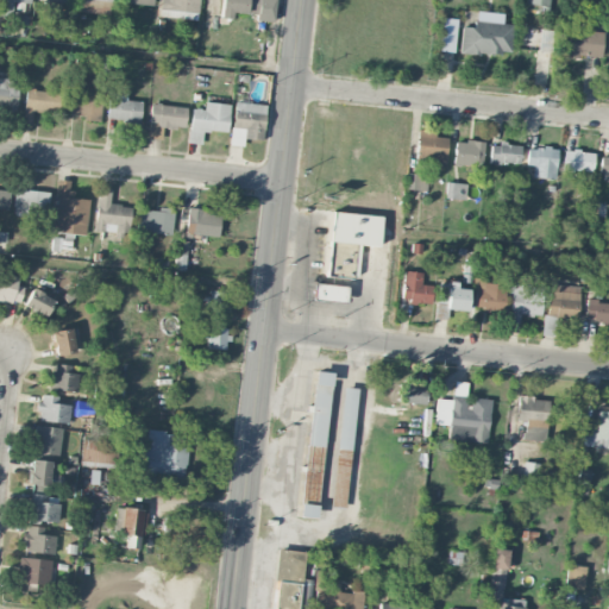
[(12,2),(31,4),(30,0),(0,0),(0,14),(12,16),(12,2)]
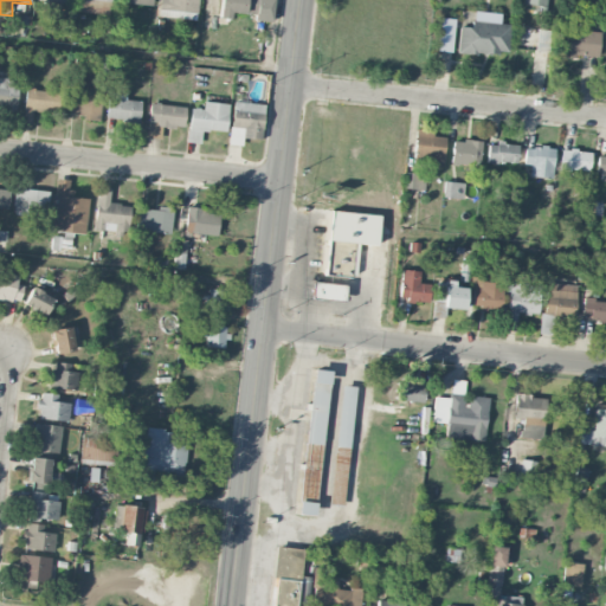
[(77,0),(76,12),(110,14),(111,0),(77,0)]
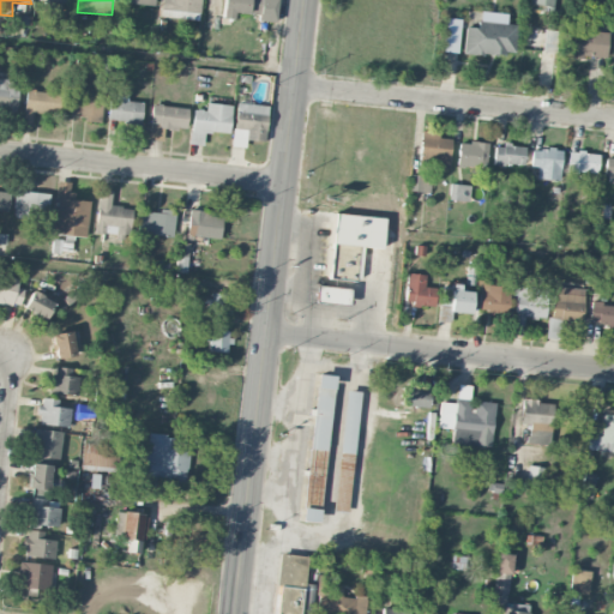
[(199,19),(200,0),(162,0),(162,16),(172,17),(172,12),(181,12),(181,19),(199,19)]
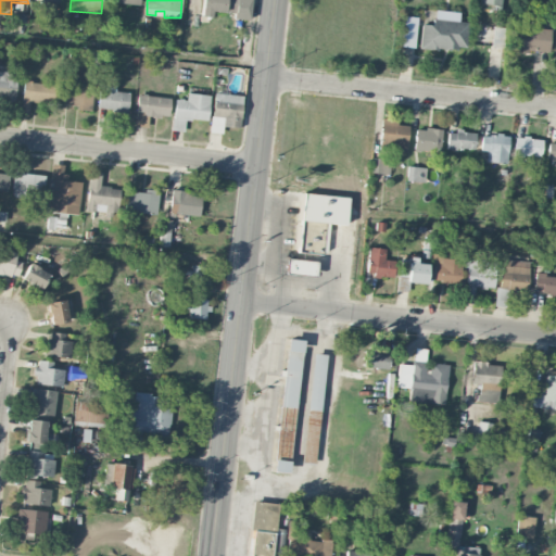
[(211,11),(234,14),(234,17),(249,20),(250,0),(201,0),(200,15),(211,16),(211,11)]
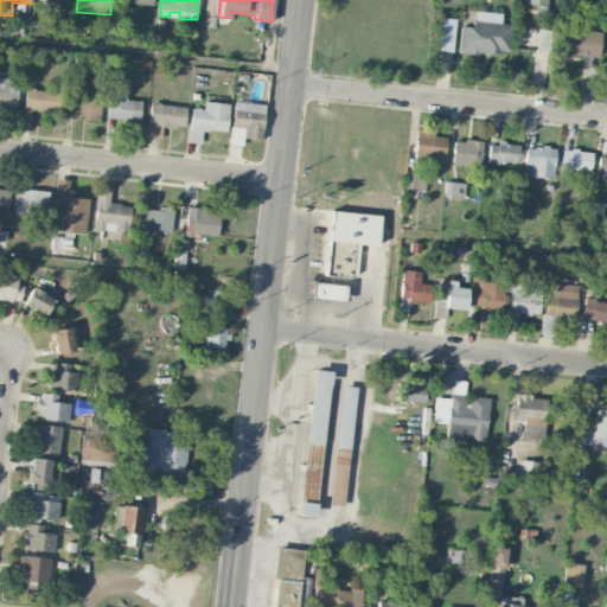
[(452,52),(457,20),(442,18),(438,50),(452,52)]
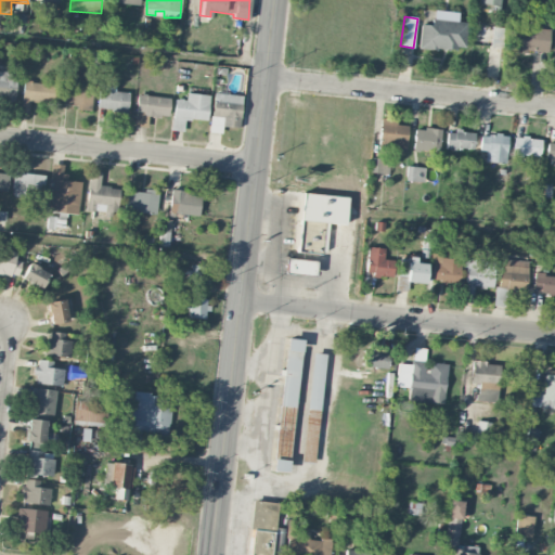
[(508,25),(507,51),(549,52),(550,28),(539,28),(539,18),(524,17),(523,26),(508,25)]
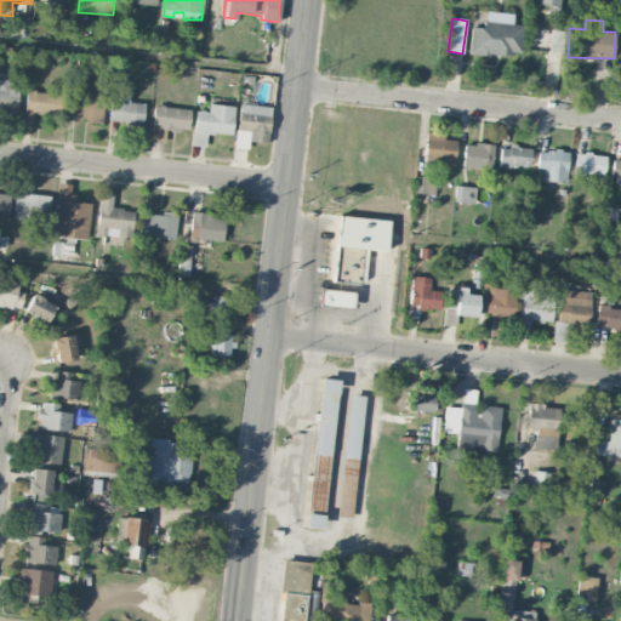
[(520,56),(523,23),(483,21),(483,27),(471,27),(468,53),(520,56)]
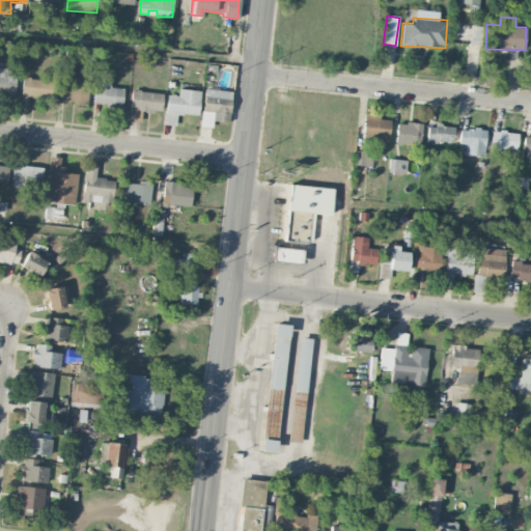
[(0,94),(12,98),(17,71),(0,67),(0,94)]
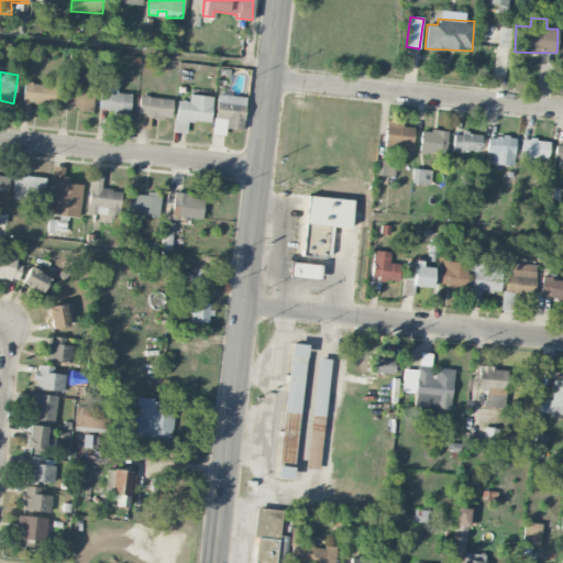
[(92,109),(95,77),(76,76),(75,87),(62,86),(61,108),(92,109)]
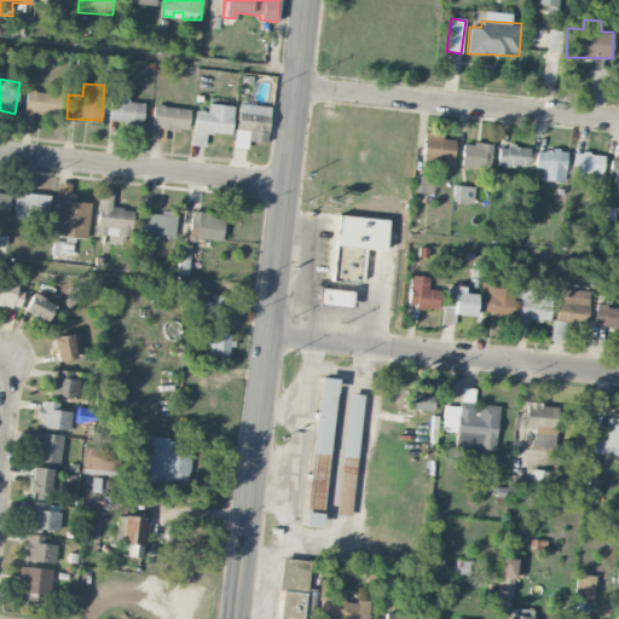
[(25,91),(23,126),(32,127),(33,113),(61,115),(63,94),(25,91)]
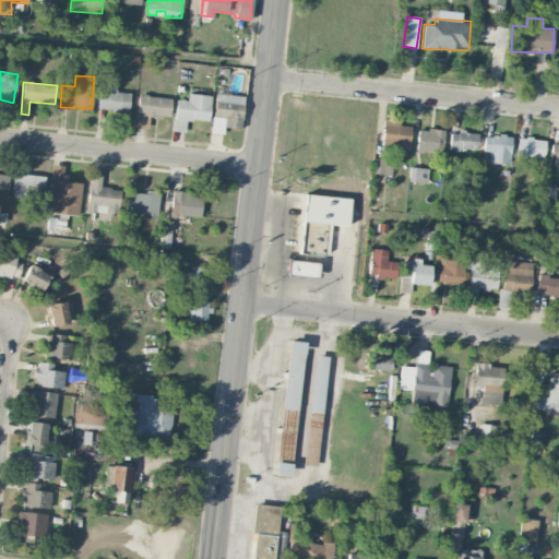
[(116,92),(116,85),(100,84),(98,109),(127,113),(129,93),(116,92)]
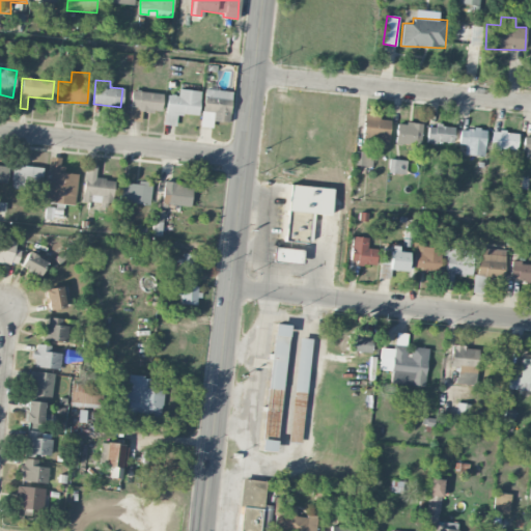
[(166,94),(164,124),(175,126),(176,114),(197,116),(200,91),(178,89),(177,95),(166,94)]
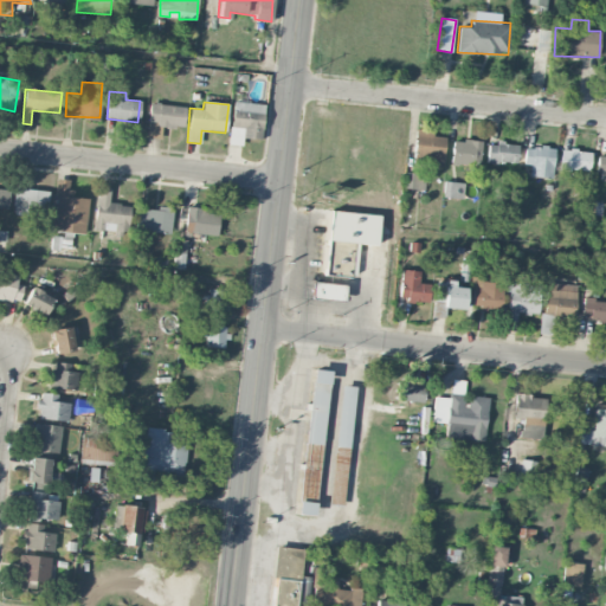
[(263,103),(231,102),(230,144),(242,144),(242,139),(262,139),(263,103)]
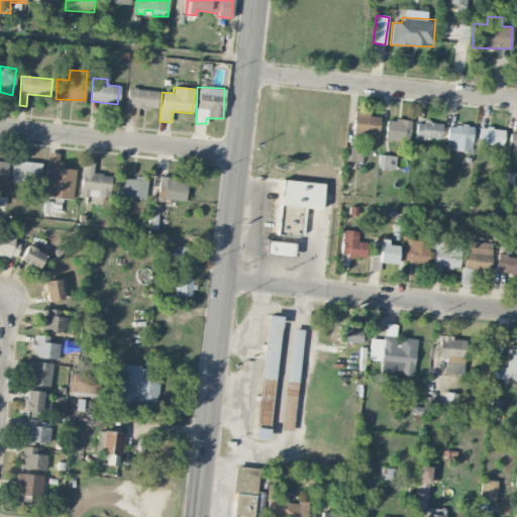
[(157,109),(158,90),(127,88),(125,118),(137,118),(137,108),(157,109)]
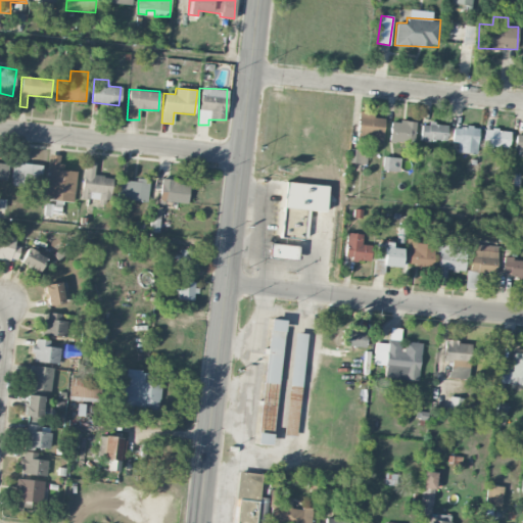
[(382,143),(383,119),(374,117),(374,112),(359,111),(357,141),(382,143)]
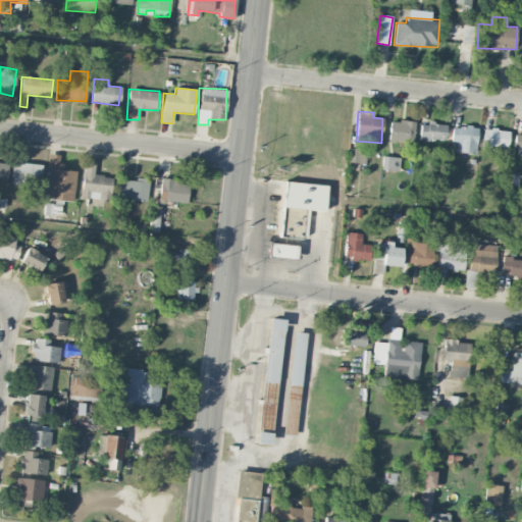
[(414,122),(389,119),(387,141),(412,143),(414,122)]
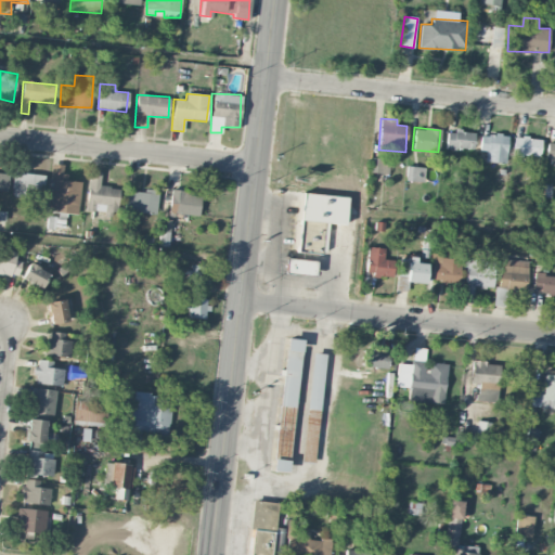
[(447,131),(446,149),(473,150),(474,132),(447,131)]
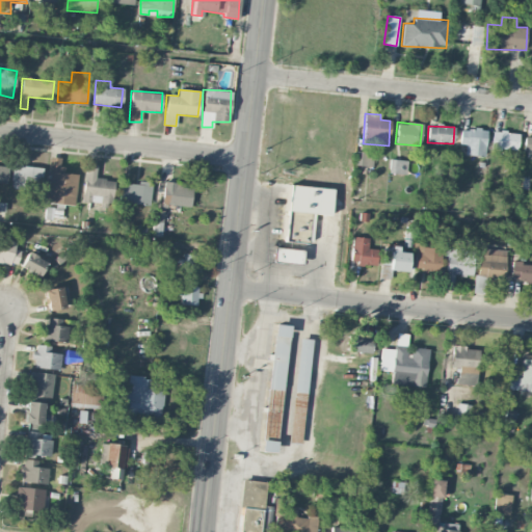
[(484,156),(486,130),(460,129),(459,144),(466,144),(464,155),(484,156)]
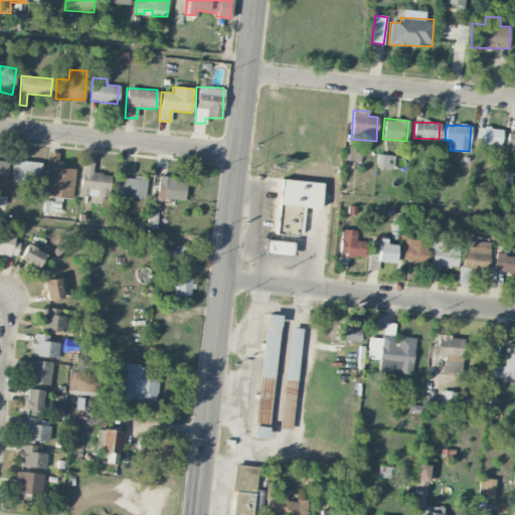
[(502,128),(477,127),(476,144),(501,145),(502,128)]
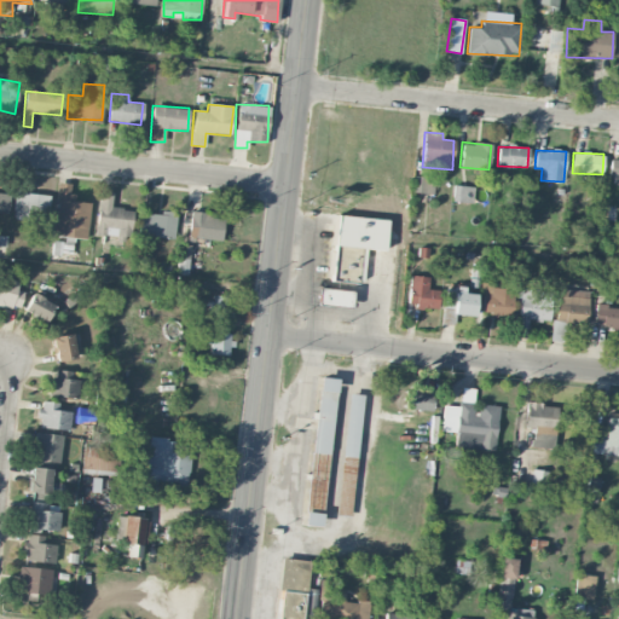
[(433,194),(434,178),(415,177),(414,192),(433,194)]
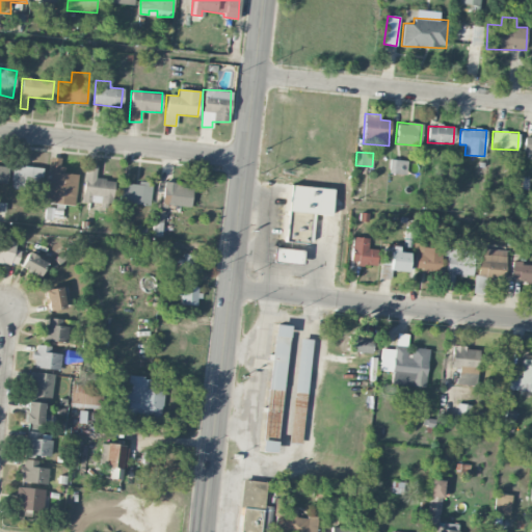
[(47,203),(76,204),(77,174),(60,173),(61,157),(48,157),(47,203)]
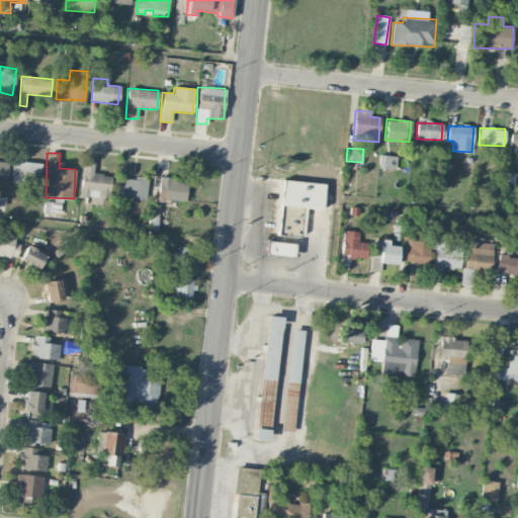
[(396,156),(379,155),(378,169),(396,170),(396,156)]
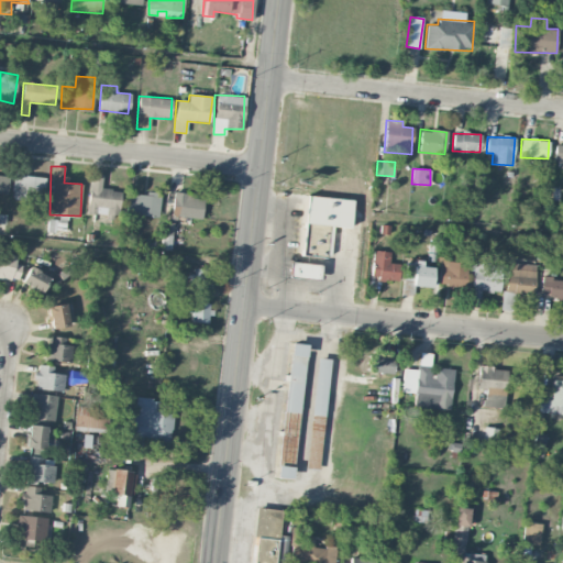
[(88,213),(119,216),(121,190),(101,189),(101,174),(90,174),(88,213)]
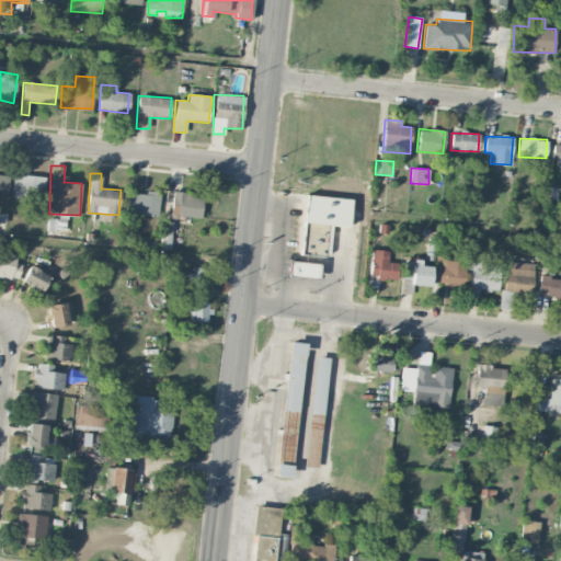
[(0,193),(7,194),(9,175),(0,174),(0,193)]
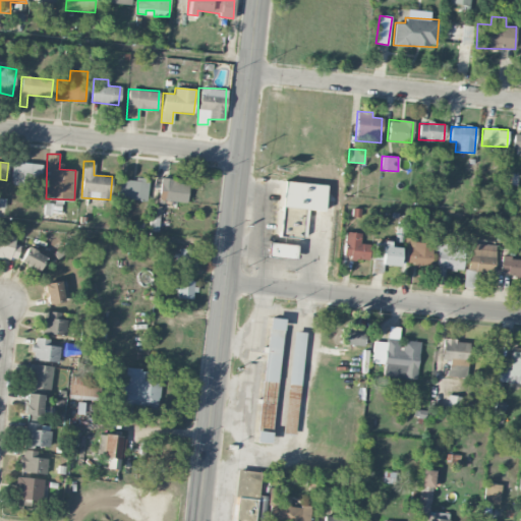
[(12,183),(40,184),(41,163),(12,162),(12,183)]
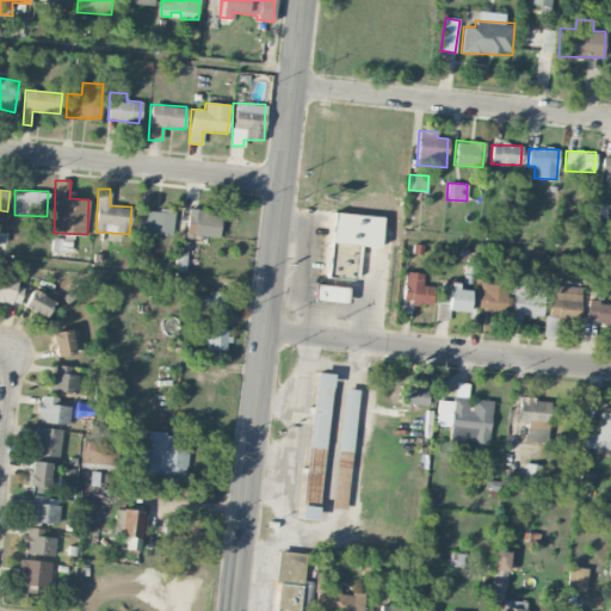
[(137,233),(172,235),(173,210),(139,209),(137,233)]
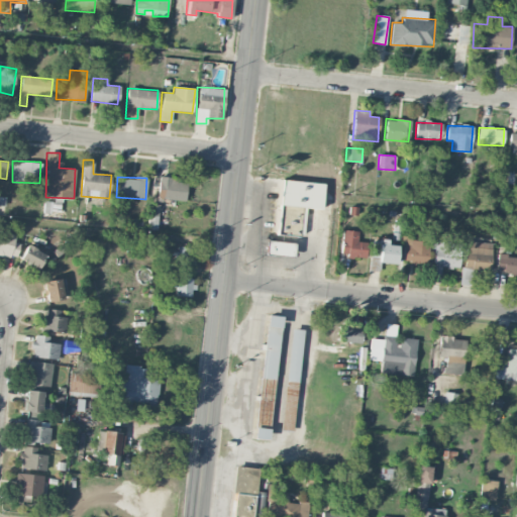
[(158,199),(185,200),(186,182),(178,182),(178,178),(159,177),(158,199)]
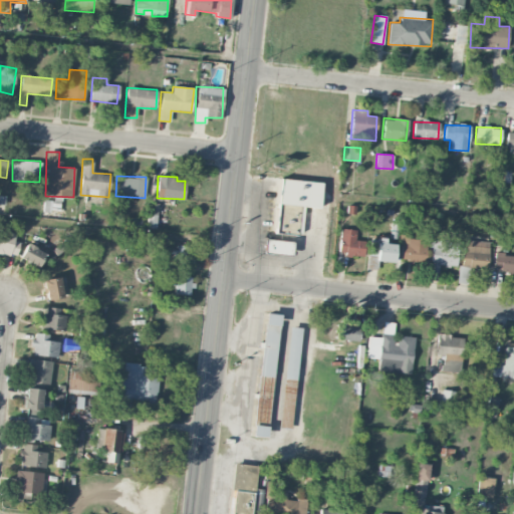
[(321,182),(279,179),(277,209),(275,233),(298,235),(300,207),(319,209),(321,182)]
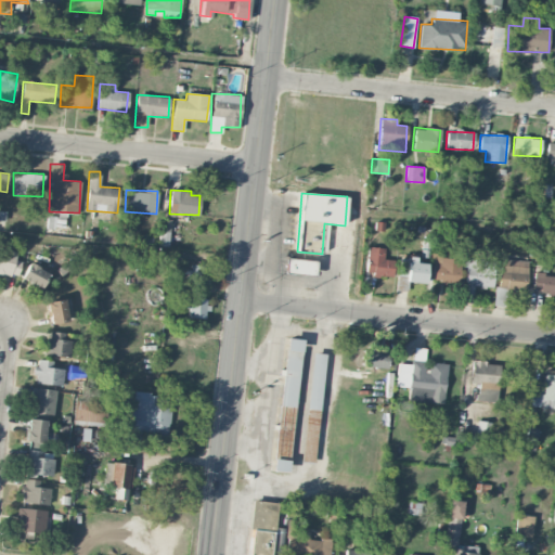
[(384,248),(366,247),(365,275),(392,276),(394,260),(384,259),(384,248)]
